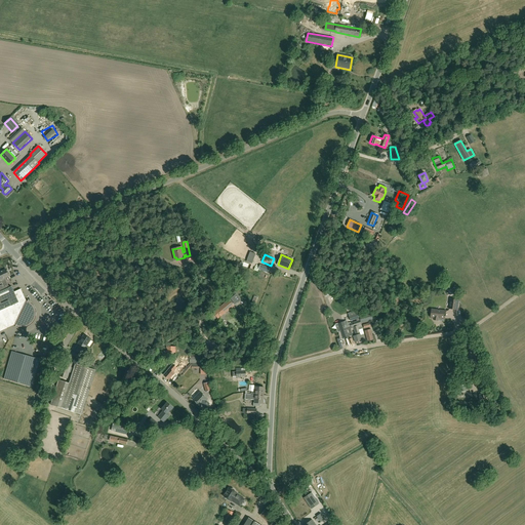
[(210,257),(208,260),(207,264),(211,267),(215,259),(210,257)]
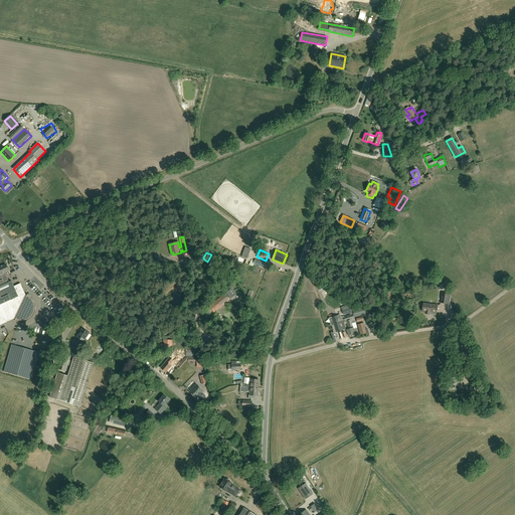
[(251,264),(253,264),(253,265),(263,268),(265,263),(255,260),(254,261),(247,258),(245,263),(251,266),(251,264)]
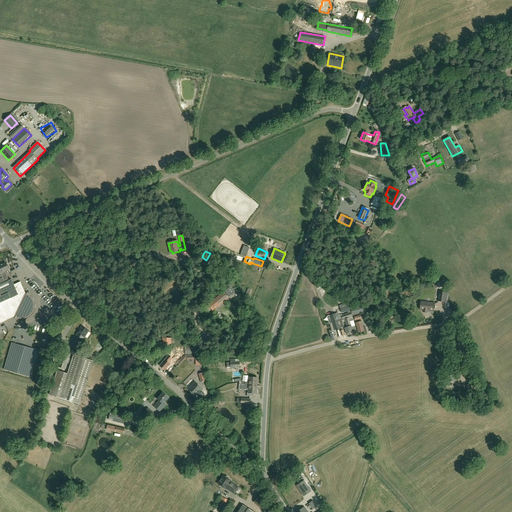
[(0,277),(2,276),(3,278),(0,279),(0,323),(15,317),(16,318),(19,318),(22,319),(26,318),(29,316),(31,314),(33,311),(34,308),(34,305),(34,301),(32,298),(30,296),(27,294),(26,294),(20,282),(14,285),(12,280),(9,281),(5,271),(9,269),(8,269),(9,267),(8,264),(6,264),(6,263),(0,265),(0,277)]
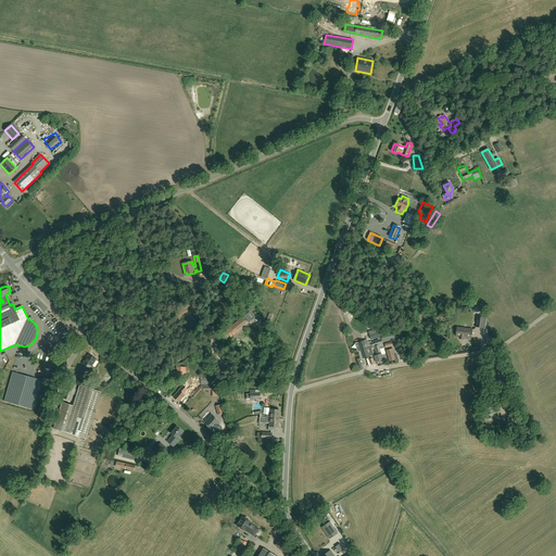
[(236,331),(237,332),(248,324),(245,323),(248,320),(249,323),(255,318),(250,312),(244,316),(244,317),(243,318),(242,318),(226,331),(231,338),(235,336),(232,333),(236,331)]
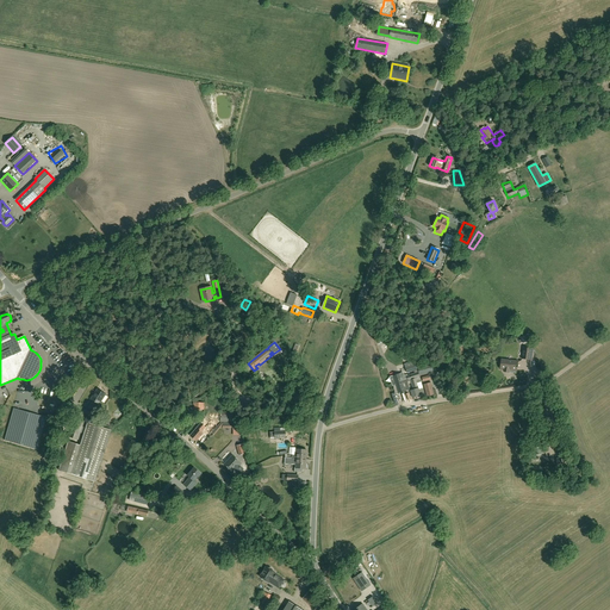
[(533,349),(523,348),(522,359),(531,361),(533,349)]
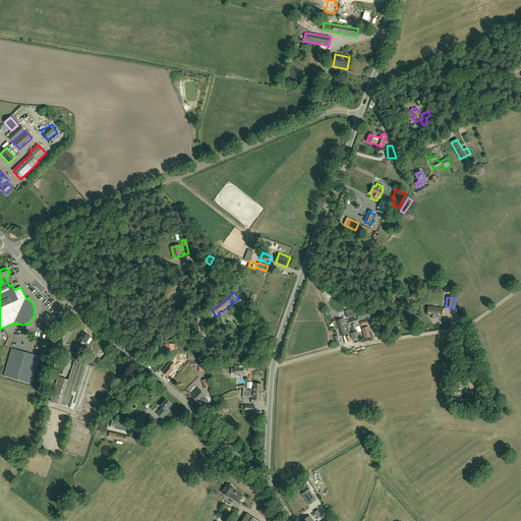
[(428,306),(427,315),(442,316),(443,308),(428,306)]
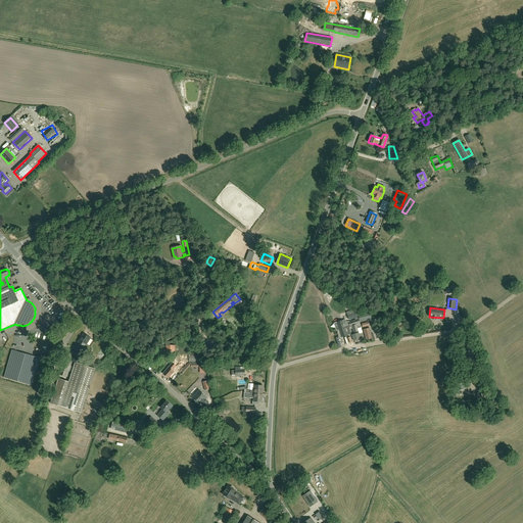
[(360,323),(359,320),(357,313),(347,316),(349,320),(354,318),(355,321),(349,323),(349,321),(346,322),(344,322),(344,320),(337,323),(338,326),(335,327),(336,331),(337,331),(338,334),(340,334),(341,337),(351,334),(349,329),(352,328),(354,333),(359,332),(359,333),(351,335),(353,341),(361,338),(364,337),(360,323)]
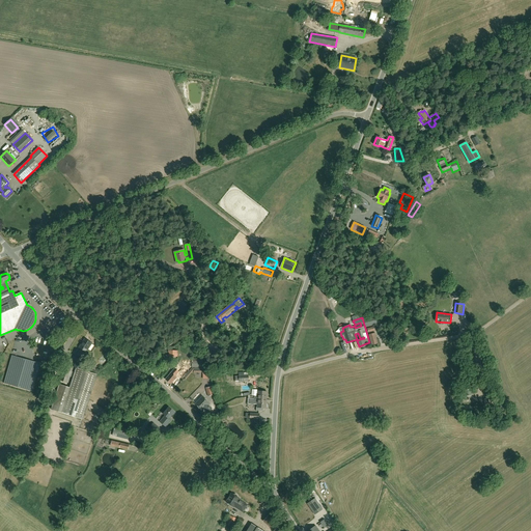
[(369,335),(371,345),(380,343),(379,339),(376,339),(375,333),(369,335)]
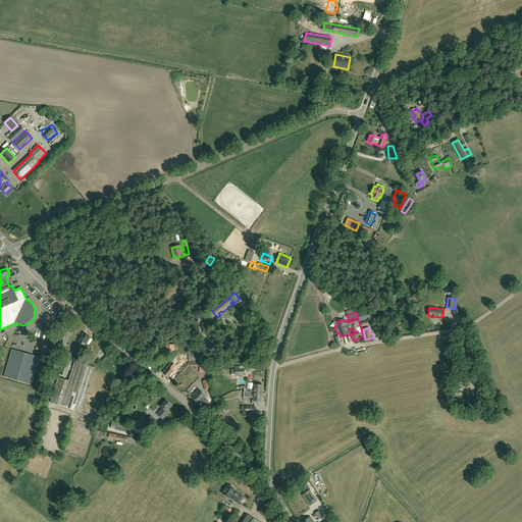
[(84,347),(91,337),(84,333),(77,342),(80,343),(75,349),(81,352),(84,347)]
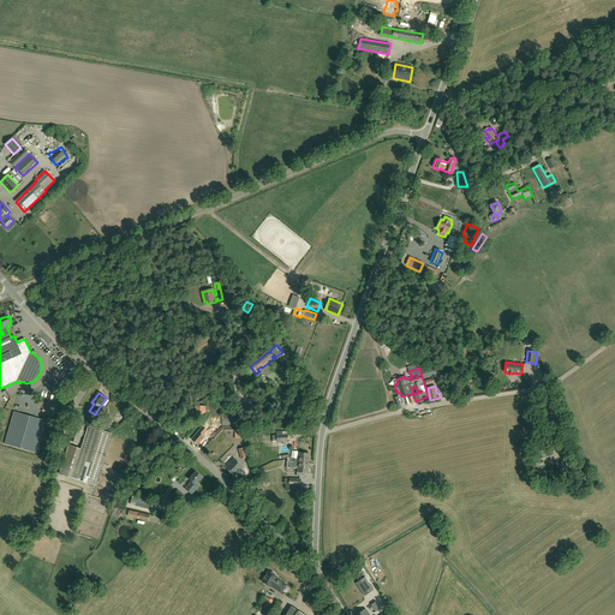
[(37,453),(47,421),(15,412),(5,445),(37,453)]
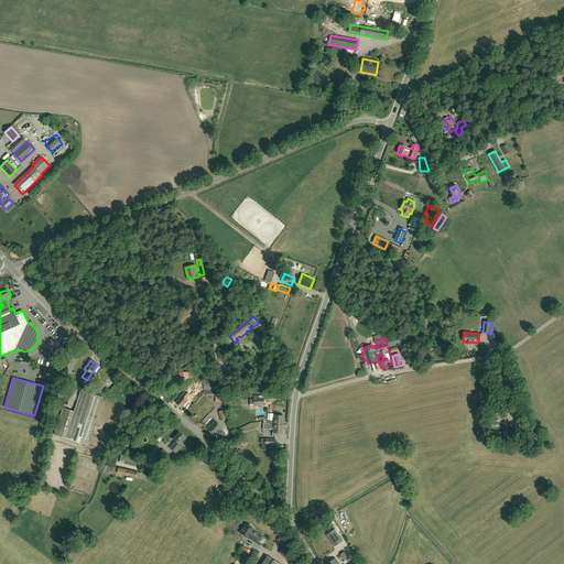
[(78,390),(68,387),(63,404),(73,408),(78,390)]
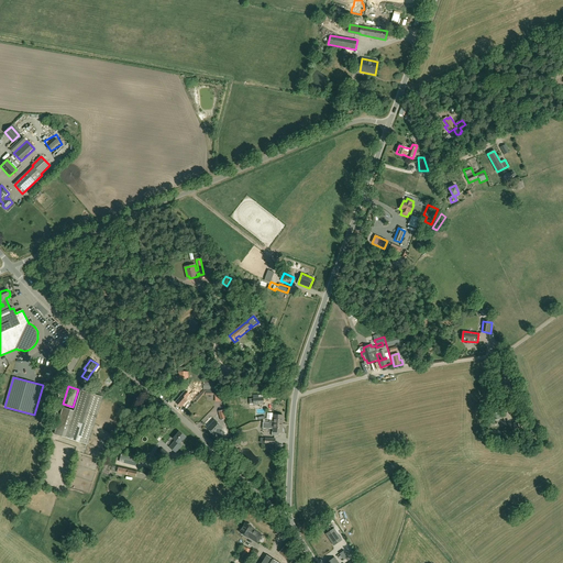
[(194,398),(199,393),(196,389),(190,395),(194,398)]
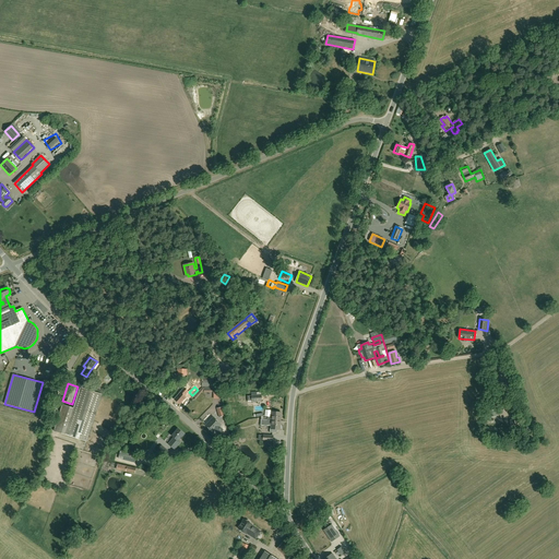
[(213,390),(213,387),(202,387),(194,396),(197,399),(204,390),(213,390)]
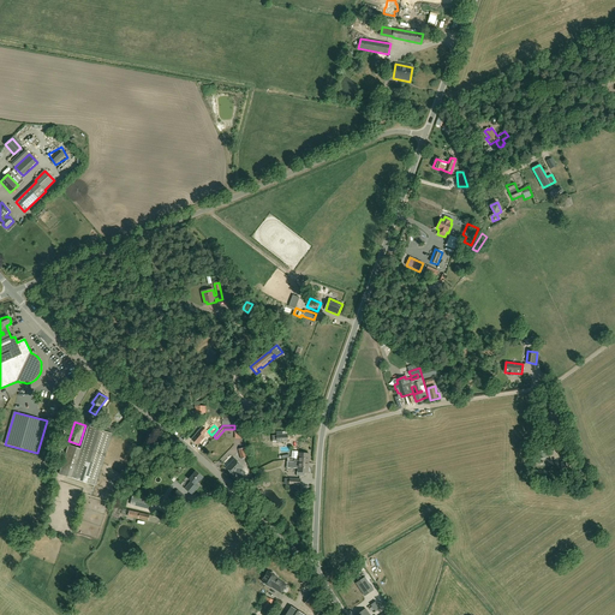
[(59,475),(95,485),(112,434),(88,427),(81,449),(69,446),(59,475)]
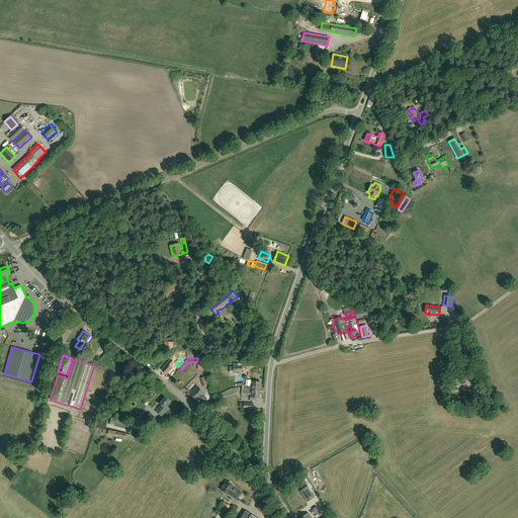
[(167,374),(172,368),(171,367),(174,363),(171,359),(161,370),(167,374)]
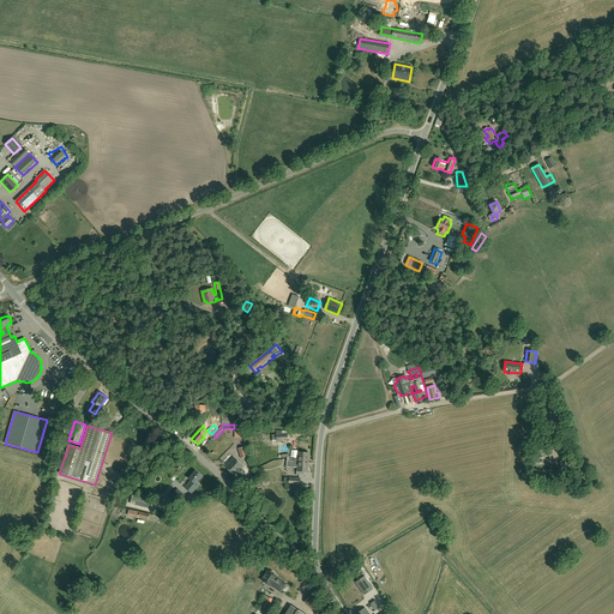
[(294,458),(294,462),(308,462),(308,452),(299,452),(299,458),(294,458)]
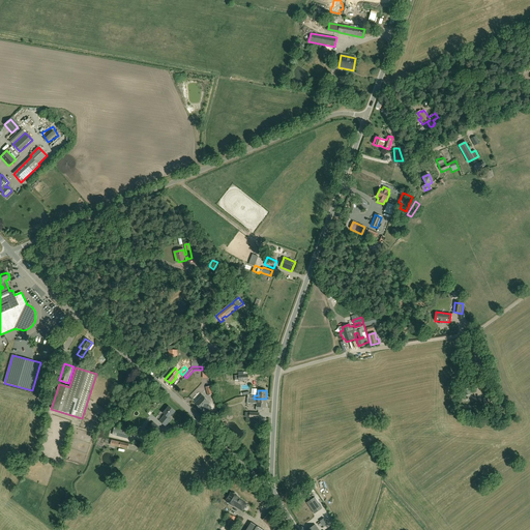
[(202,395),(195,403),(202,410),(204,408),(205,409),(209,405),(208,404),(209,403),(202,395)]
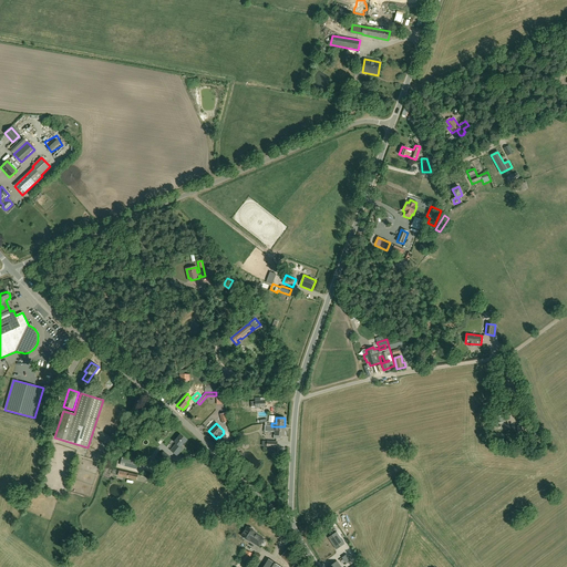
[(265,425),(265,432),(275,432),(275,435),(274,435),(274,439),(281,439),(281,435),(284,435),(285,426),(271,426),(265,425)]
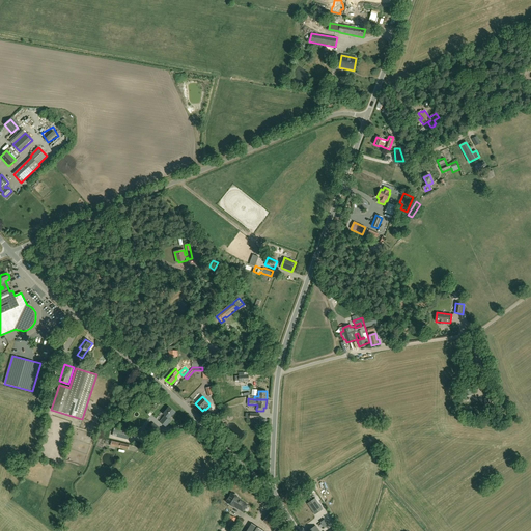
[(169,419),(174,412),(169,408),(164,414),(166,416),(161,422),(166,426),(171,420),(169,419)]
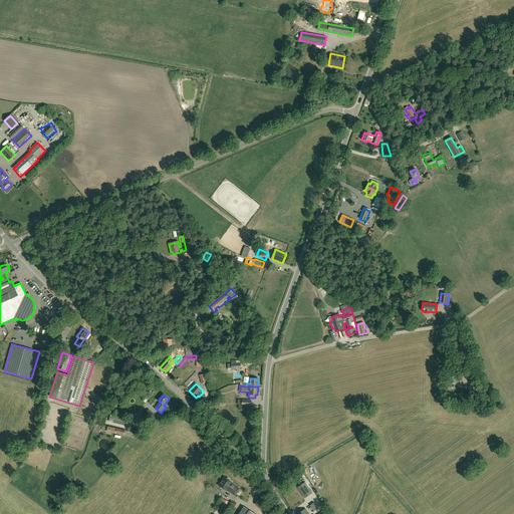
[(149,410),(144,414),(151,420),(156,415),(149,410)]
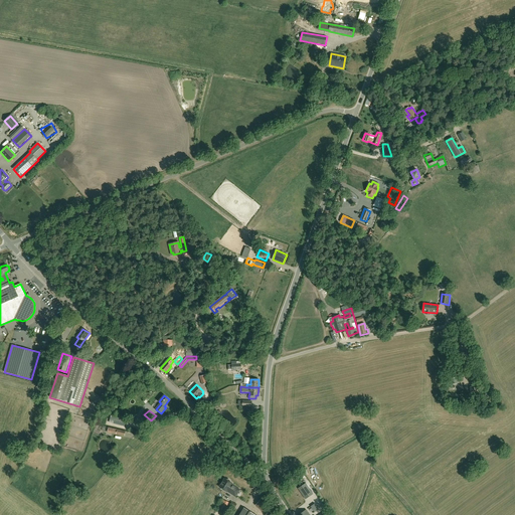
[(226,492),(227,491),(235,497),(239,490),(231,484),(232,483),(230,482),(230,481),(229,480),(228,480),(227,479),(226,480),(224,479),(219,487),(226,492)]
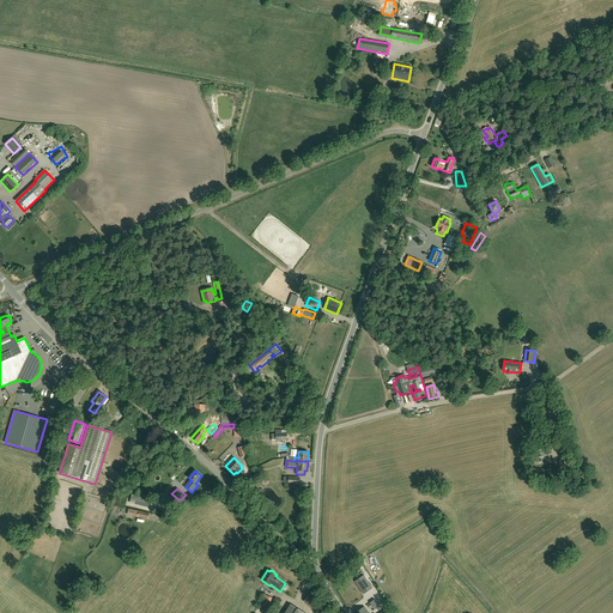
[(363,576),(356,581),(364,594),(371,588),(363,576)]
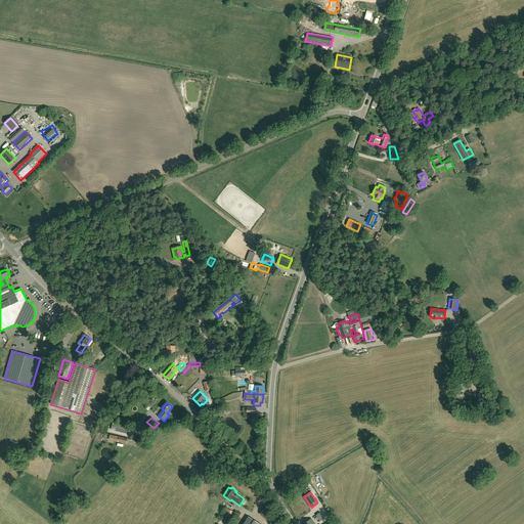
[(223,518),(225,519),(224,523),(226,523),(227,523),(233,511),(226,509),(223,518)]
